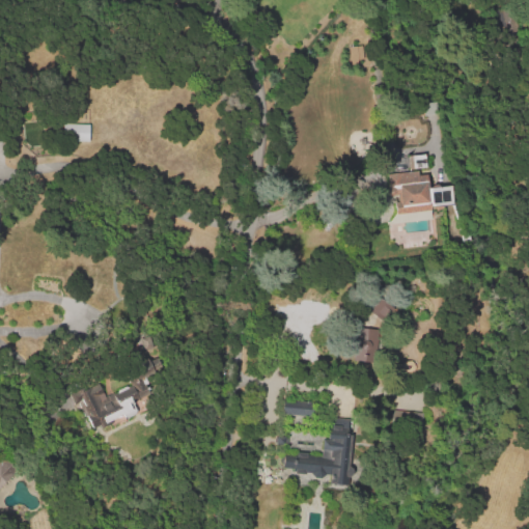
[(496,6),(496,35),(513,35),(512,5),(496,6)]
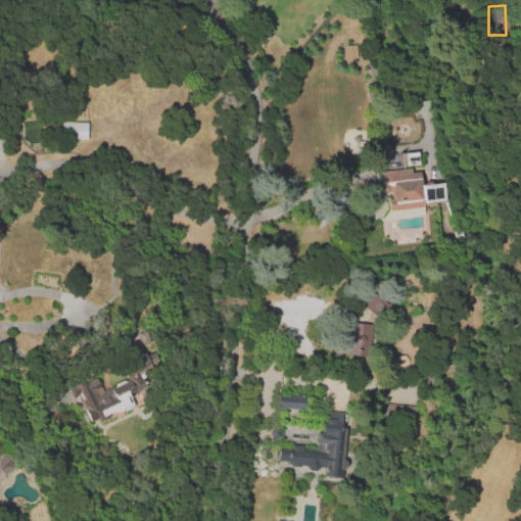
[(344,45),(358,43),(360,58),(345,59),(344,45)]
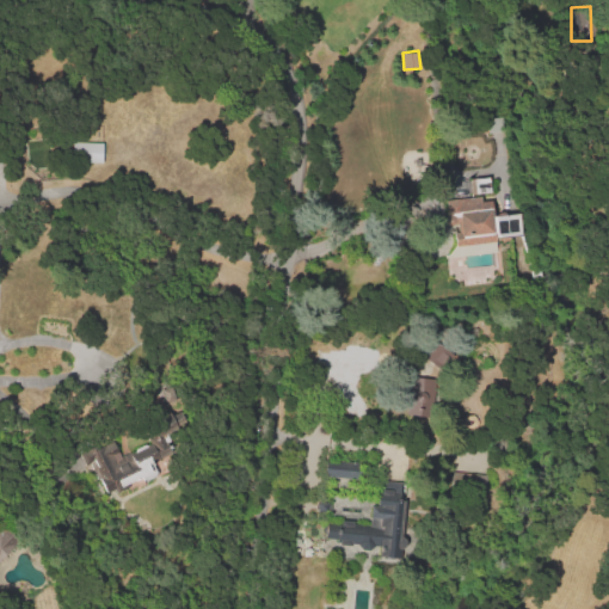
[(74,142),(105,143),(104,162),(74,162),(74,142)]
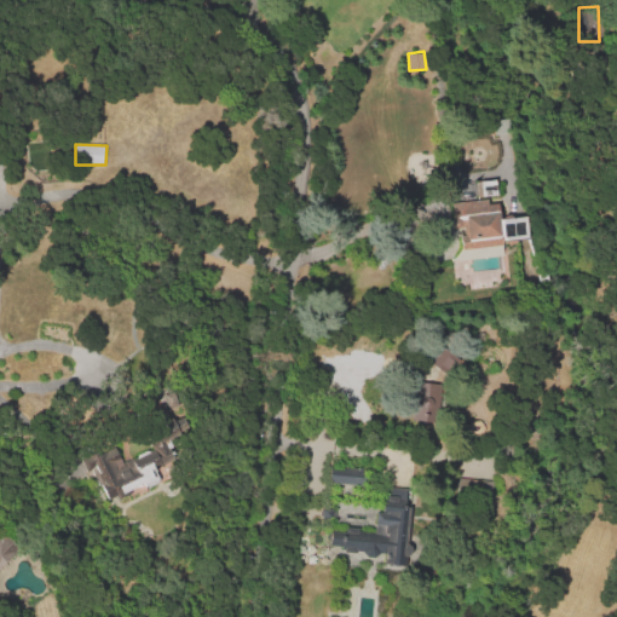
[(472,179),(497,179),(497,195),(478,196),(478,191),(472,191),(472,179)]
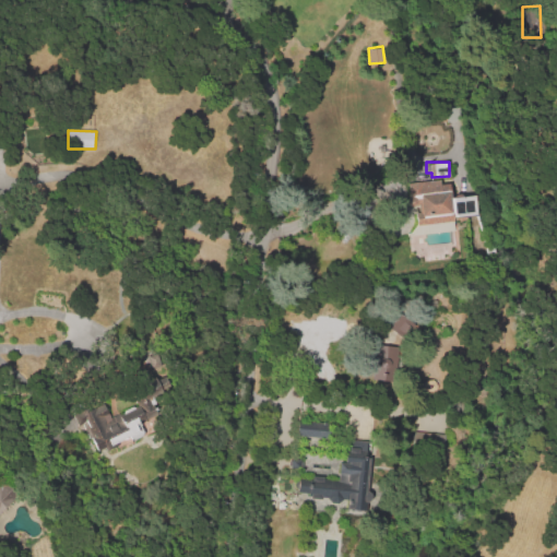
[(36,182),(35,170),(63,170),(63,181),(36,182)]
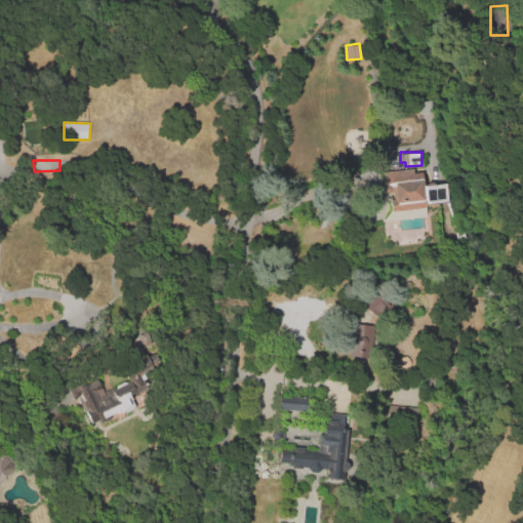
[(386,170),(414,168),(415,177),(424,177),(426,201),(398,203),(396,180),(387,180),(386,170)]
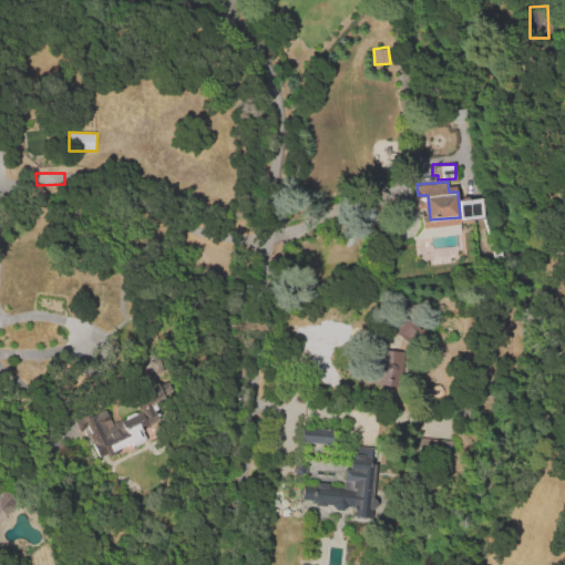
[(421,328),(411,342),(396,331),(406,317),(421,328)]
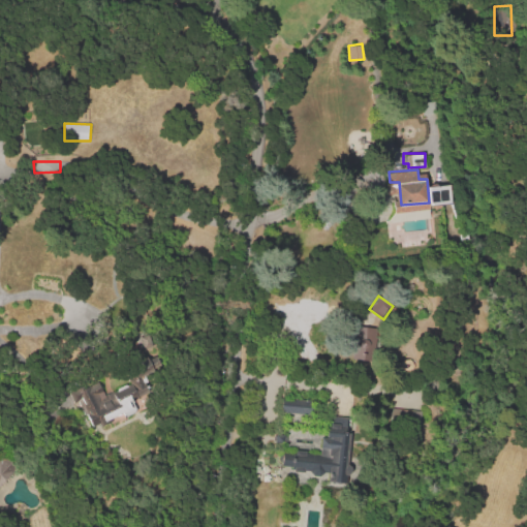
[(378,327),(378,346),(372,346),(370,348),(368,348),(366,348),(363,346),(357,346),(358,327),(378,327)]
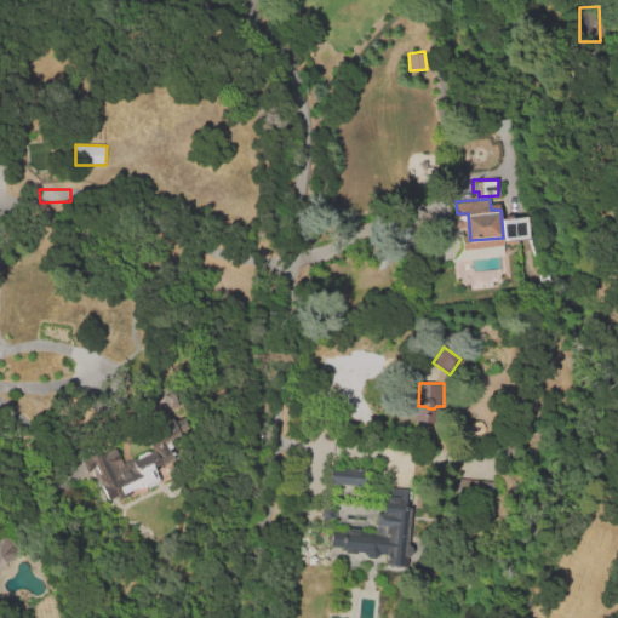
[(158,479),(112,502),(95,467),(86,470),(83,463),(101,453),(104,462),(120,453),(125,463),(158,447),(162,457),(173,452),(177,459),(154,471),(158,479)]
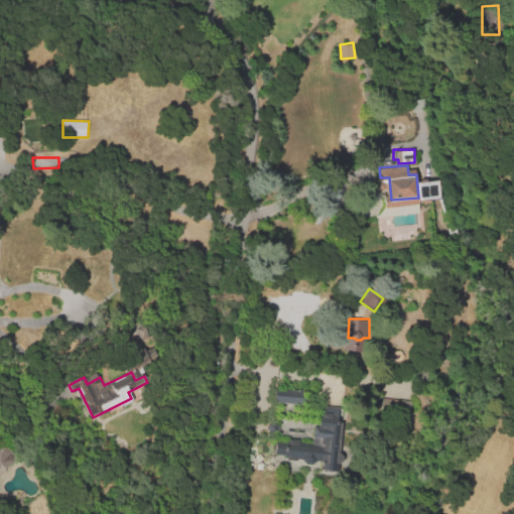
[(275,388),(306,390),(305,404),(274,402),(275,388)]
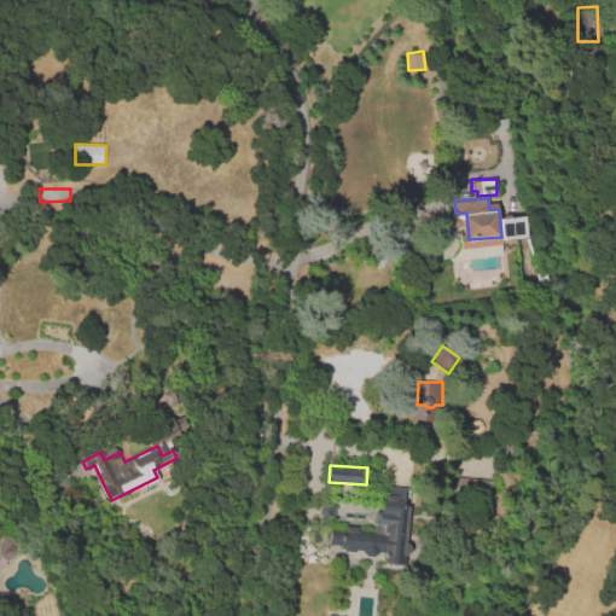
[(493,477),(475,477),(475,499),(492,499),(493,477)]
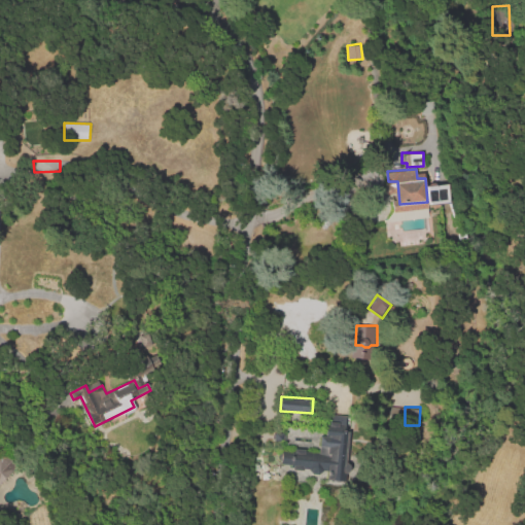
[(352,418),(349,462),(352,464),(353,466),(353,468),(352,471),(351,473),(348,474),(347,484),(328,483),(329,470),(323,469),(322,471),(319,474),(316,474),(313,471),(311,468),(305,468),(305,470),(295,469),(295,467),(293,467),(293,464),(282,463),(283,448),(298,449),(298,448),(307,449),(307,450),(329,452),(330,448),(321,447),(322,435),(327,435),(328,416),(352,418)]
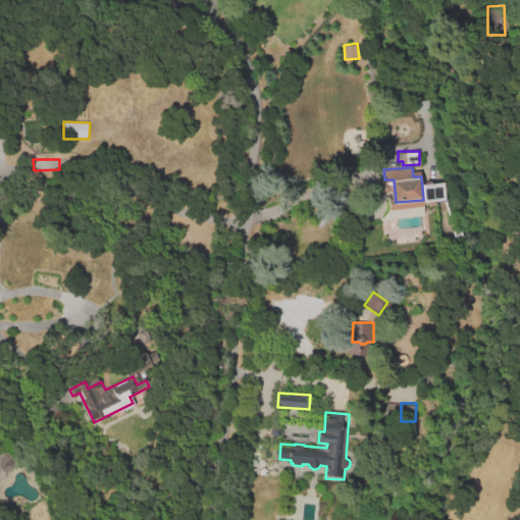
[(0,476),(16,461),(0,444),(0,476)]
